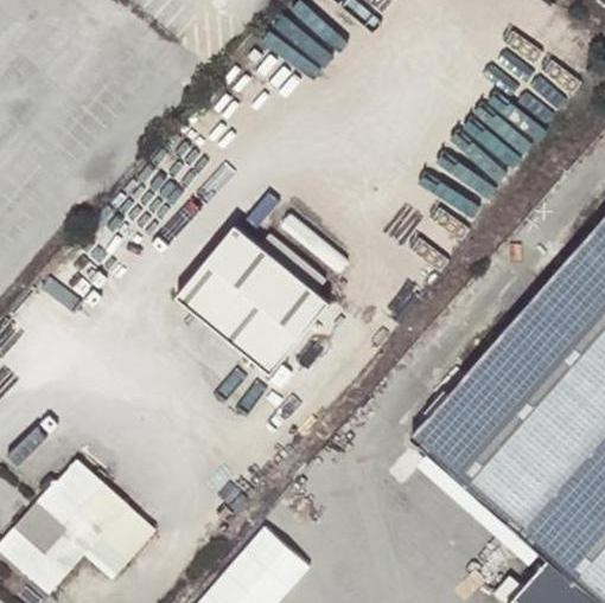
[(604,602),(604,217),(408,440),(546,559),(596,602),(604,602)]
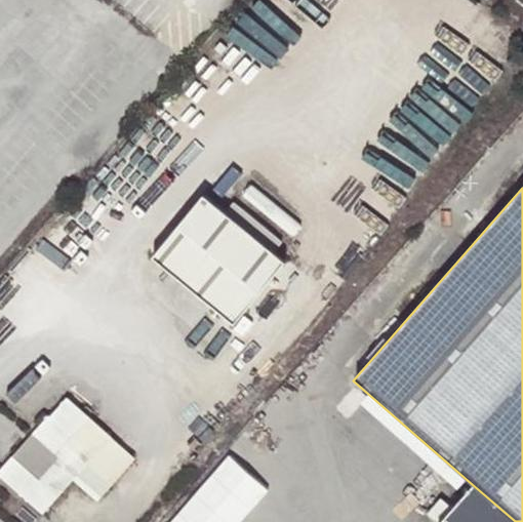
[(199,195),(148,259),(230,325),(281,262),(199,195)]
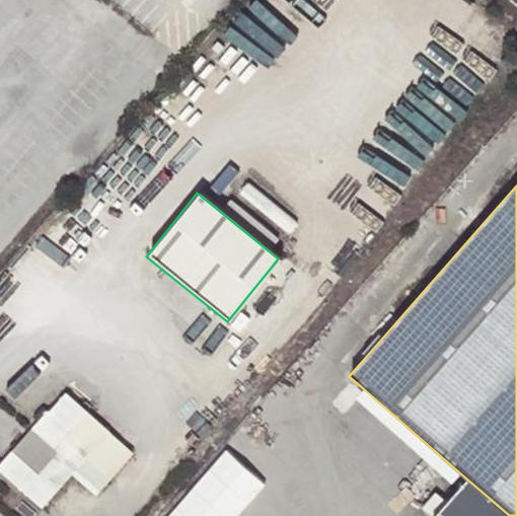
[(40,492),(81,443),(46,412),(29,431),(56,453),(39,473),(12,451),(0,463),(0,473),(22,493),(30,484),(40,492)]
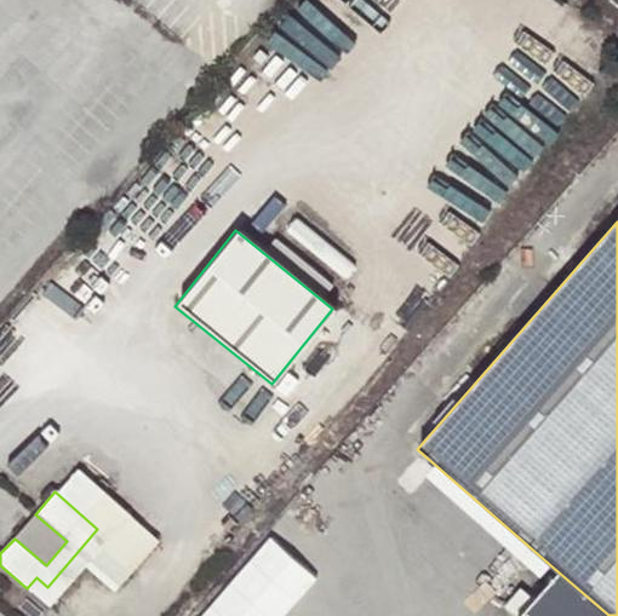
[(67,541),(35,514),(15,539),(46,565),(67,541)]
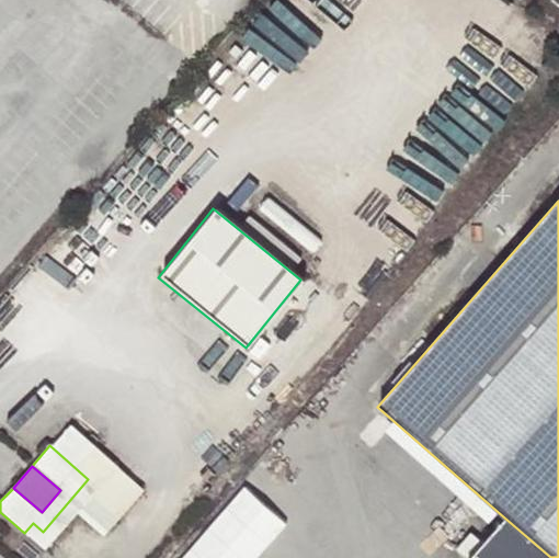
[(550,557),(504,517),(482,542),(470,530),(452,550),(459,557),(550,557)]
